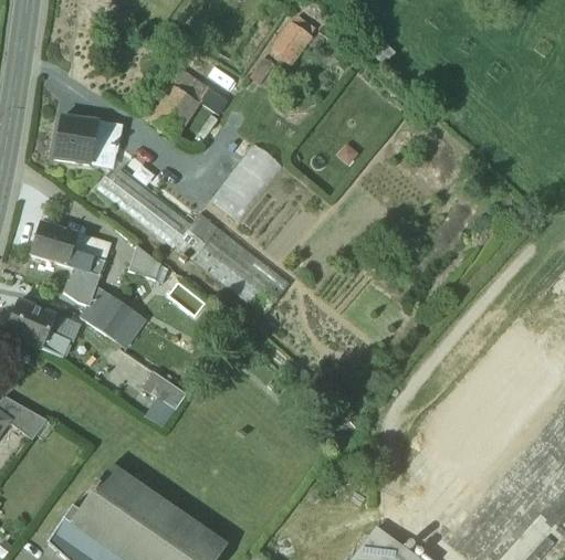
[(306,46),(289,34),(273,56),(291,69),(306,46)]
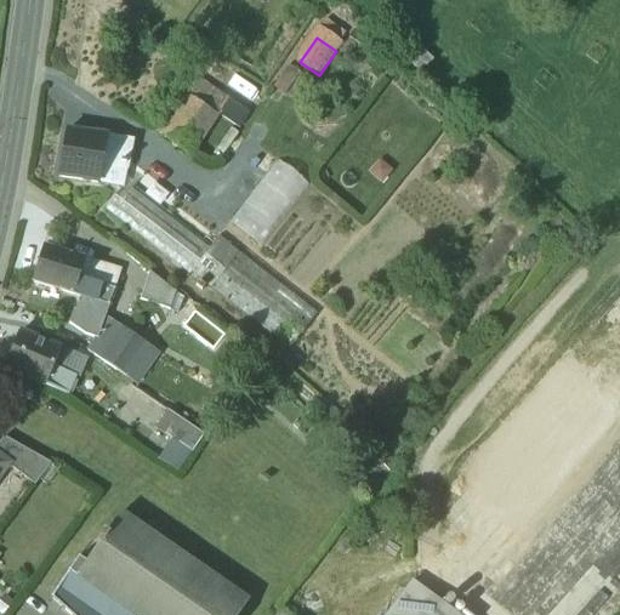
[(228,95),(199,75),(187,94),(216,114),(228,95)]
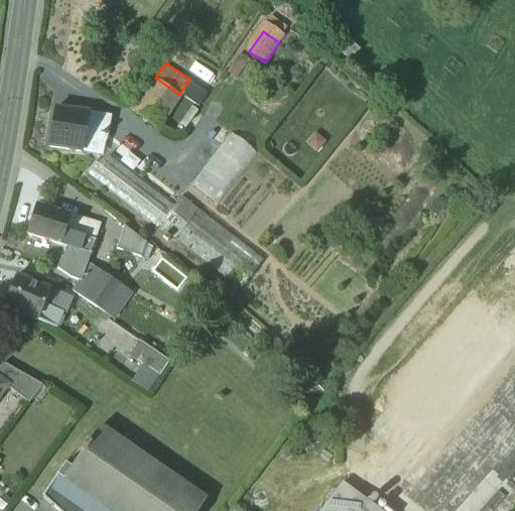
[(179,95),(155,78),(134,109),(158,125),(179,95)]
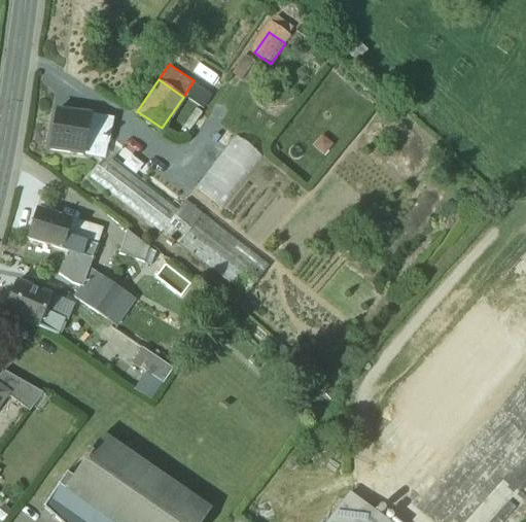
[(91,110),(58,105),(50,145),(83,151),(83,150),(85,137),(91,110)]
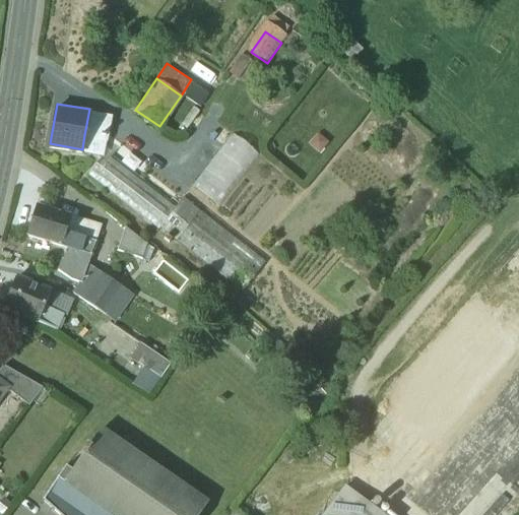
[(112,113),(89,109),(84,135),(106,139),(107,139),(112,113)]
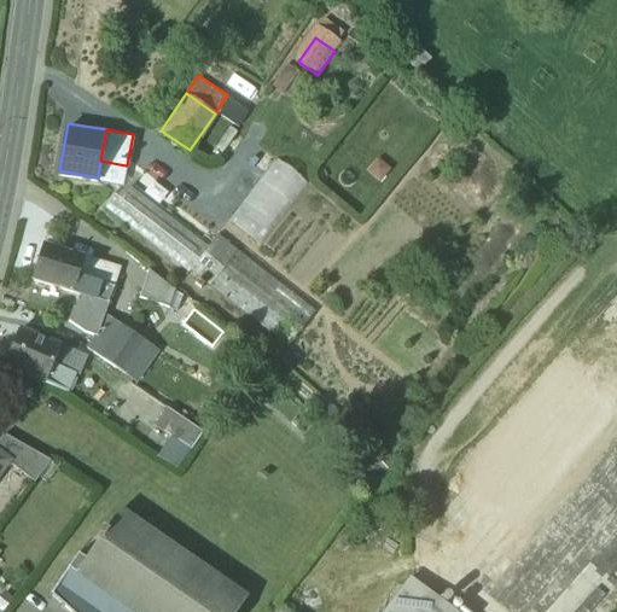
[(308,180),(274,155),(231,214),(265,238),(308,180)]
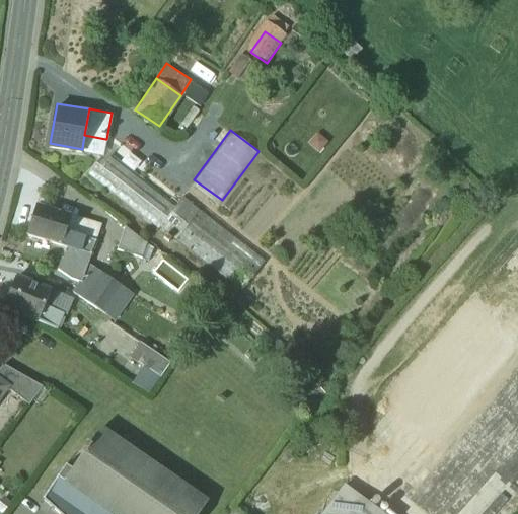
[(105,139),(84,135),(82,148),(102,152),(105,139)]
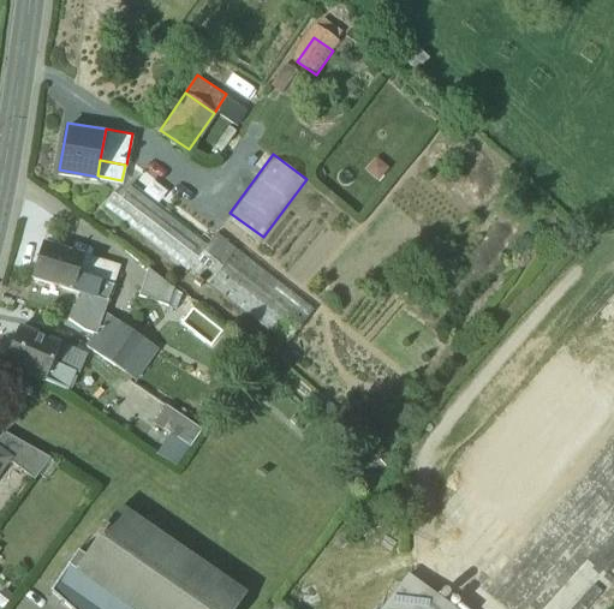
[(219,228),(143,169),(132,184),(191,230),(208,243),(219,228)]
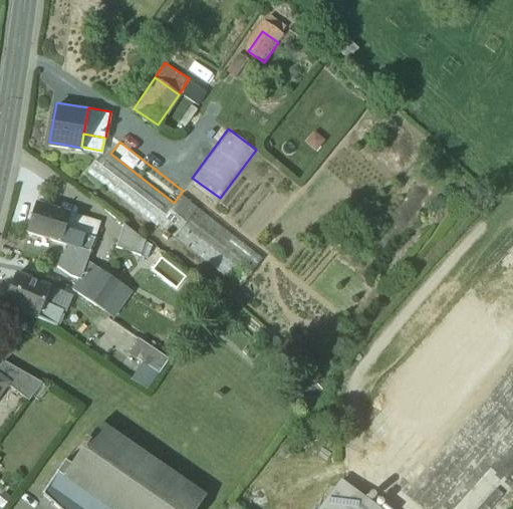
[(160,192),(110,154),(102,165),(152,203),(160,192)]
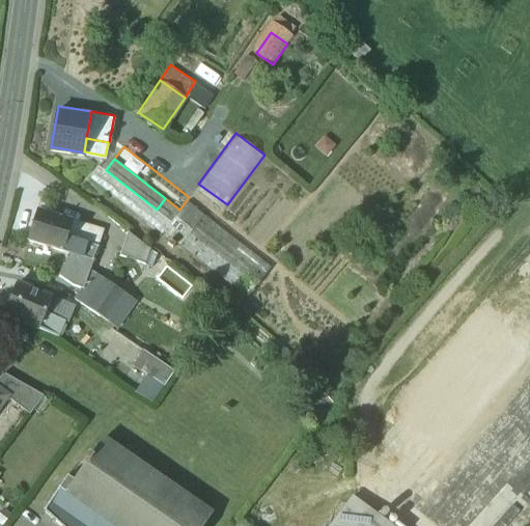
[(157,210),(106,170),(98,182),(148,220),(157,210)]
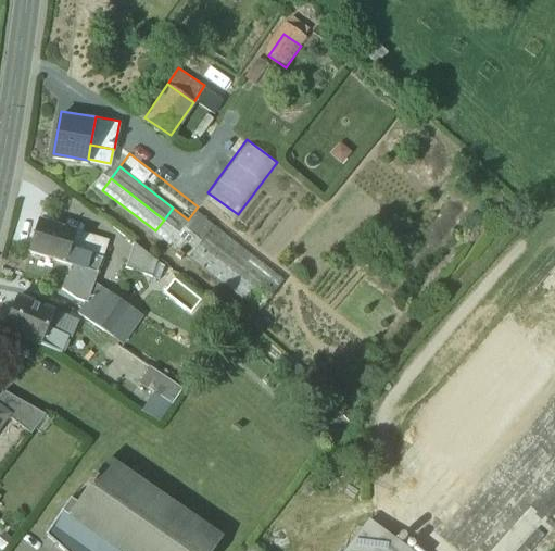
[(262,309),(286,277),(198,207),(188,220),(173,208),(164,220),(155,230),(169,240),(174,238),(262,309)]
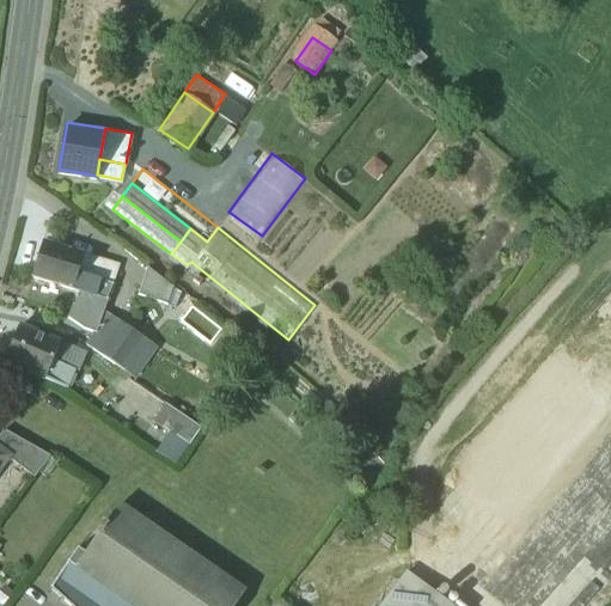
[(86,252),(48,240),(37,275),(78,287),(109,298),(115,281),(80,269),(86,252)]
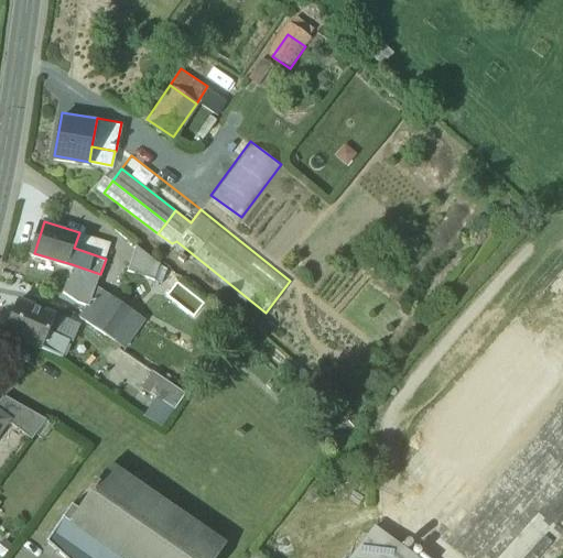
[(110,242),(79,232),(74,248),(106,259),(110,242)]
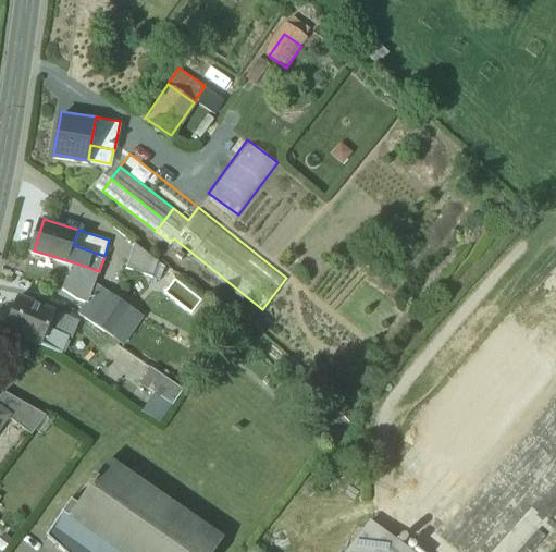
[(157,259),(135,242),(127,268),(152,276),(157,259)]
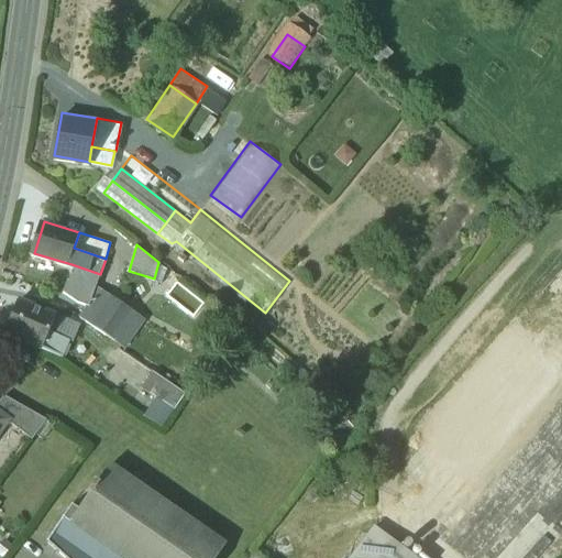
[(100,274),(72,264),(63,292),(77,301),(87,303),(90,304),(97,284),(100,274)]
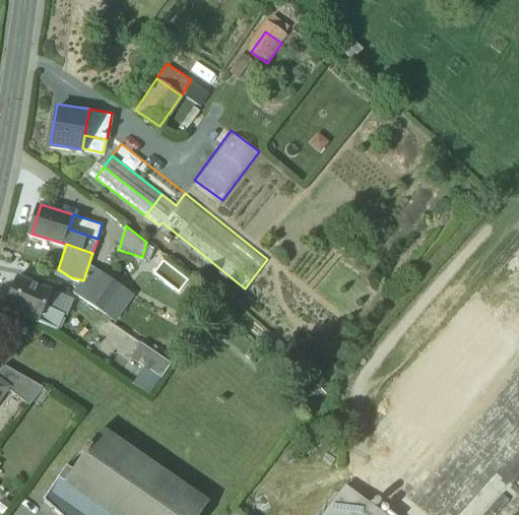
[(0,248),(0,249),(0,253),(11,257),(12,252),(0,248)]
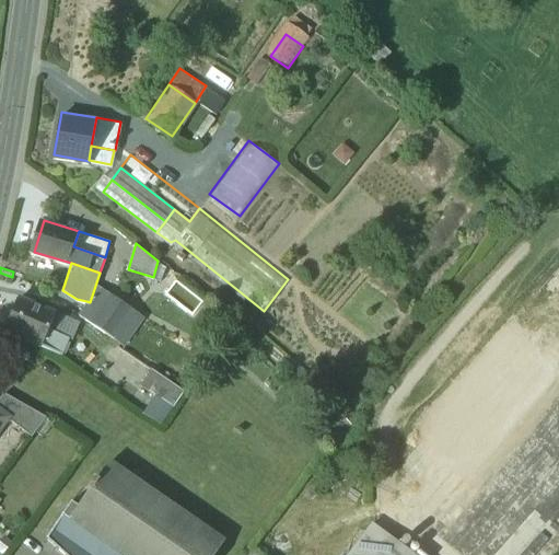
[(131,307),(96,282),(90,302),(86,301),(77,314),(111,337),(131,307)]
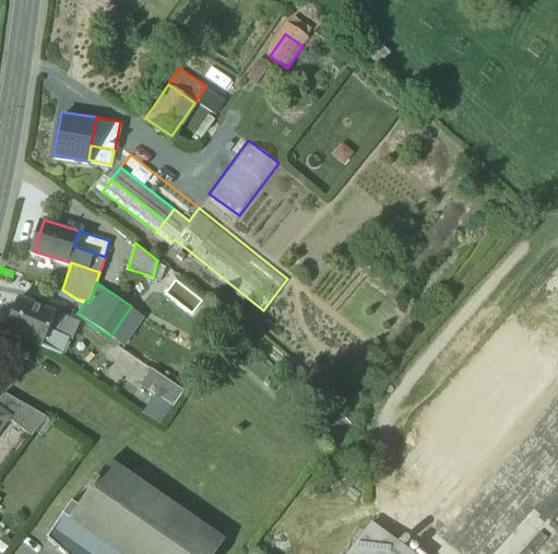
[(55,313),(21,298),(7,330),(43,345),(55,313)]
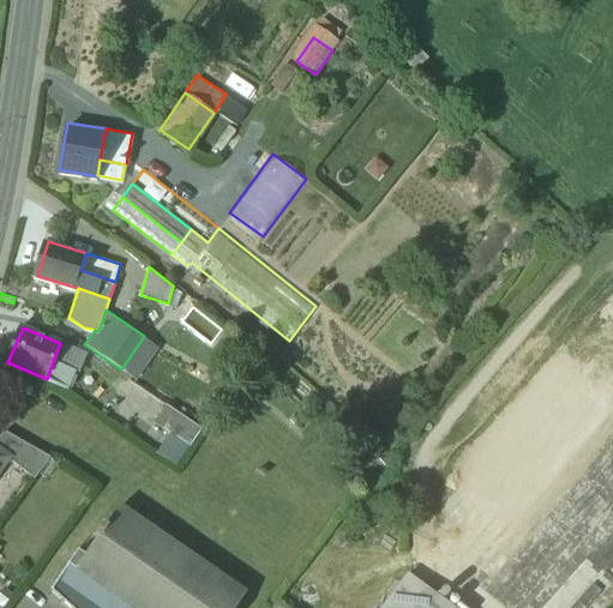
[(144,336),(121,369),(133,378),(156,345),(144,336)]
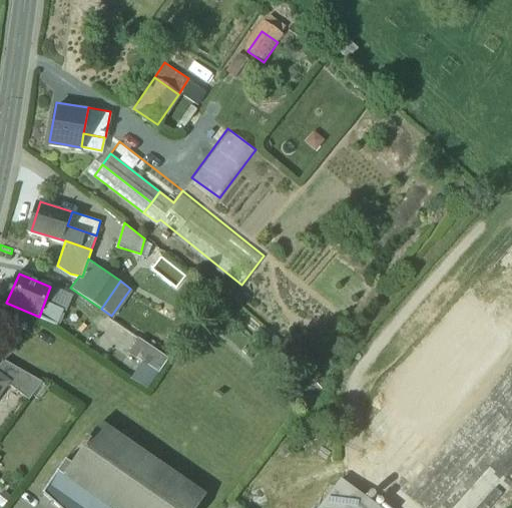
[(50,287),(39,317),(55,323),(62,307),(52,303),(57,290),(50,287)]
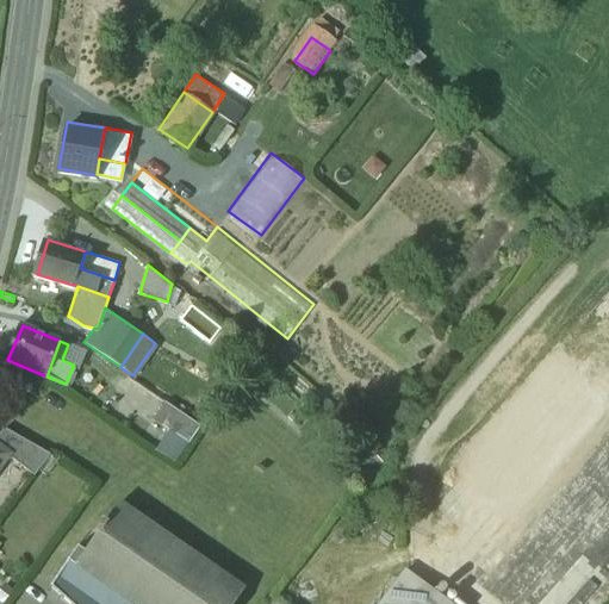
[(202,422),(167,399),(156,417),(173,428),(160,448),(176,459),(202,422)]
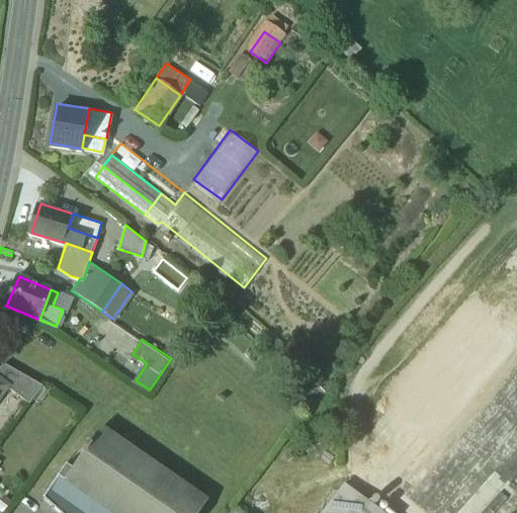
[(41,385),(3,362),(0,366),(0,378),(6,385),(5,387),(27,403),(41,385)]
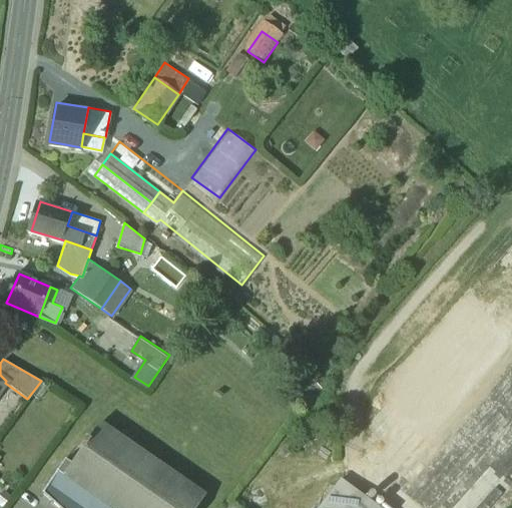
[(73,460),(65,455),(43,487),(66,507),(194,507),(205,493),(101,421),(89,438),(84,435),(80,442),(84,445),(73,460)]
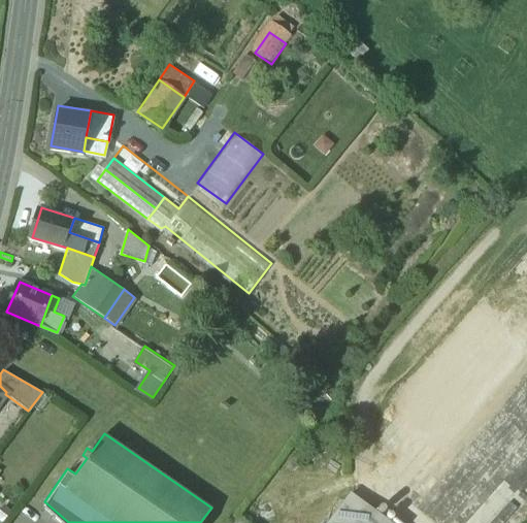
[(350,492),(326,522),(365,522),(374,511),(350,492)]
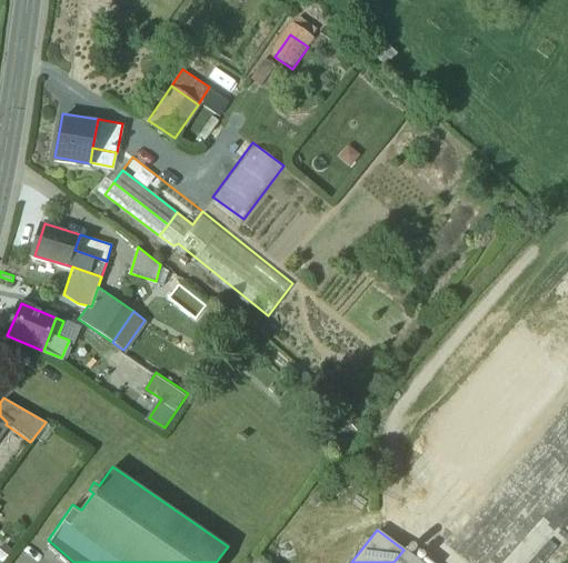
[(421,562),(404,550),(394,562),(421,562)]
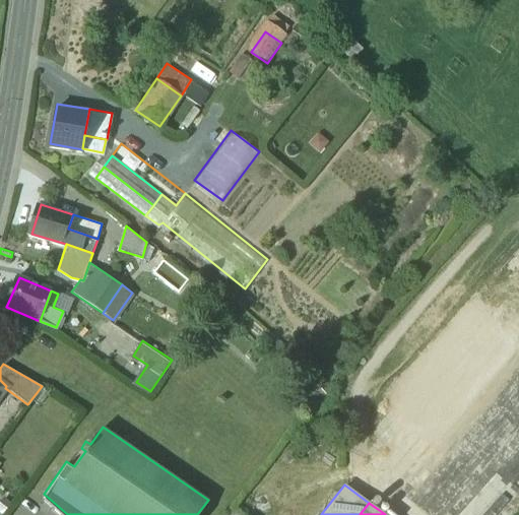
[(245,514),(234,506),(226,514),(245,514)]
